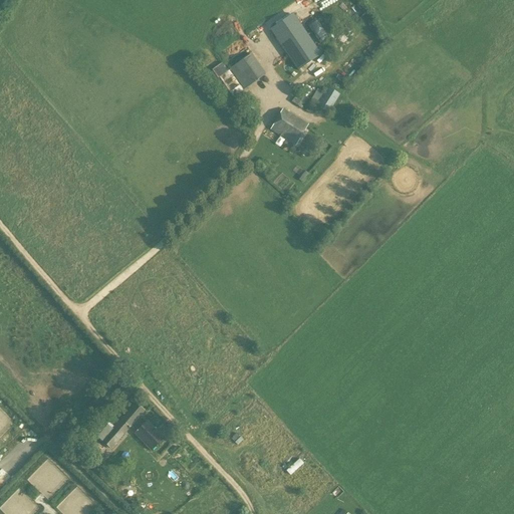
[(261,33),(289,72),(311,57),(283,17),(261,33)]
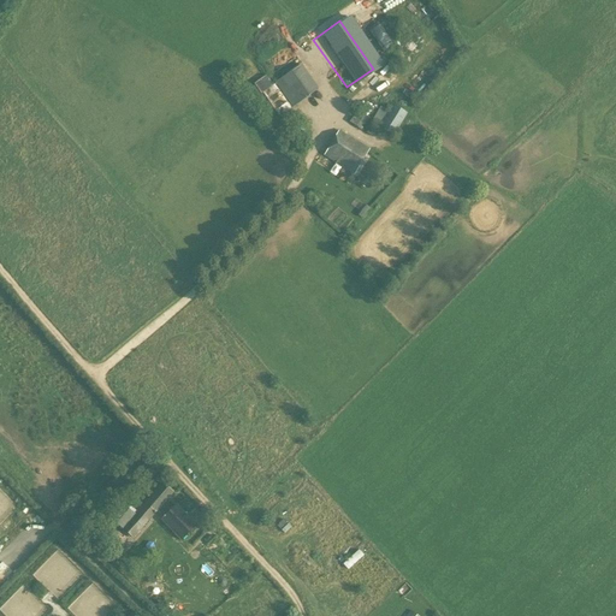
[(319,90),(301,65),(276,83),(291,108),(319,90)]
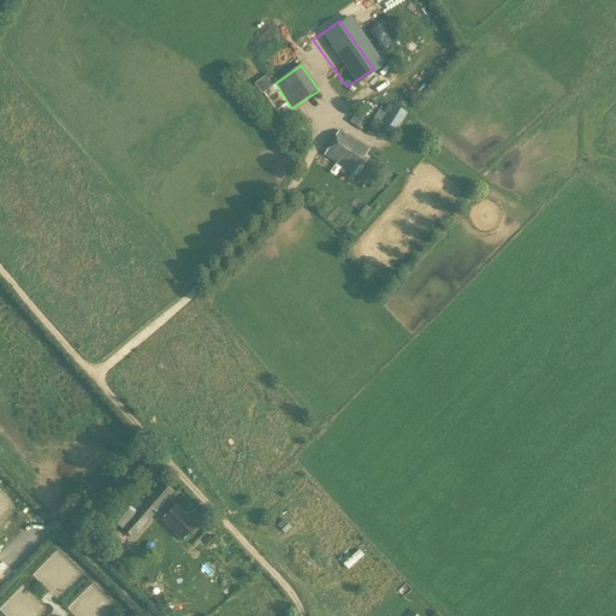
[(256,82),(264,92),(274,86),(267,75),(256,82)]
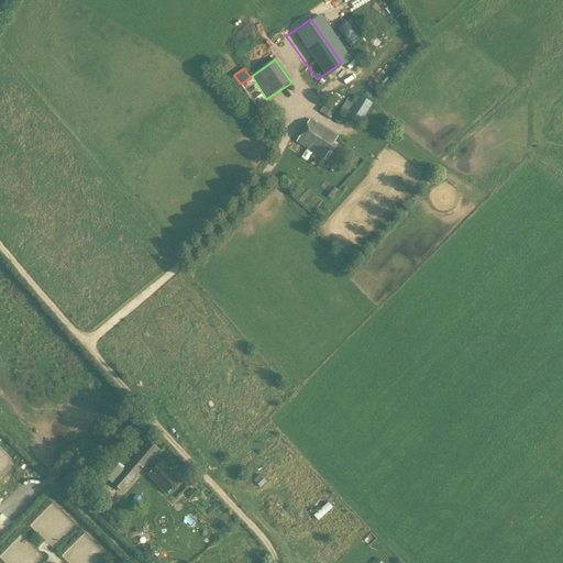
[(265,100),(251,78),(249,79),(240,85),(255,107),(265,100)]
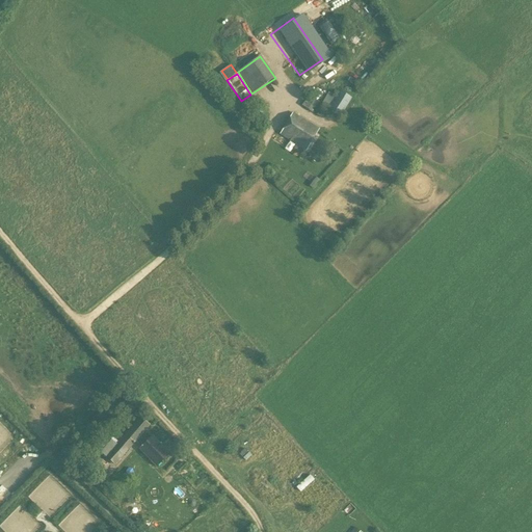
[(338,90),(326,110),(340,118),(351,98),(338,90)]
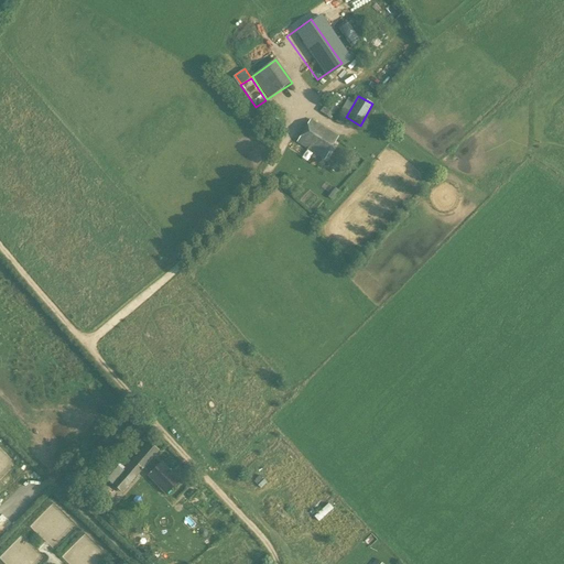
[(327,101),(320,112),(331,120),(338,108),(327,101)]
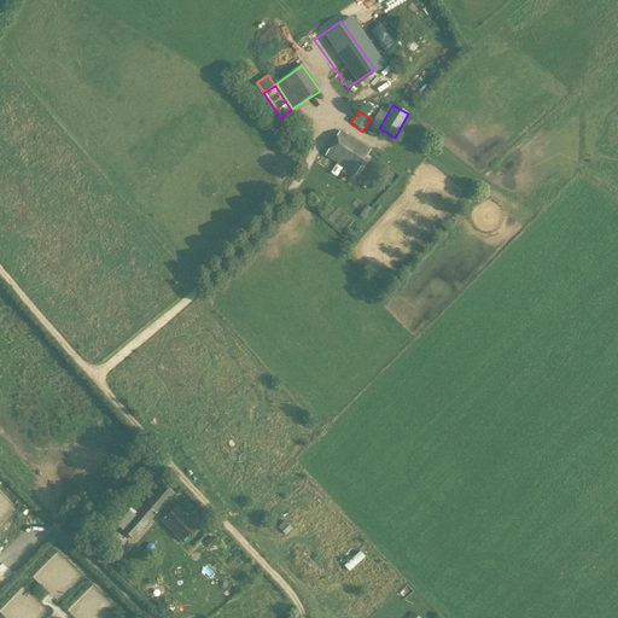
[(372,126),(367,134),(374,138),(379,129),(372,126)]
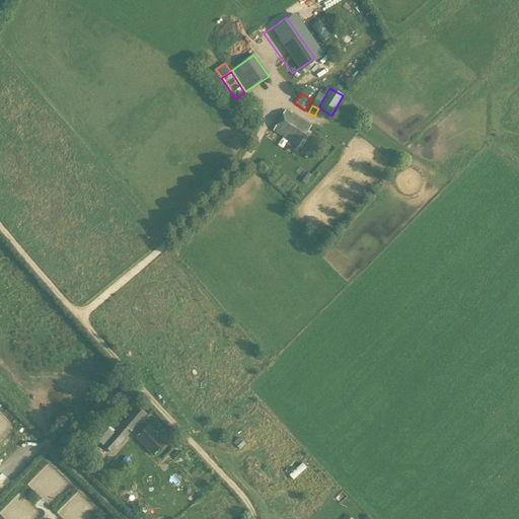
[(273,131),(298,147),(310,127),(286,110),(273,131)]
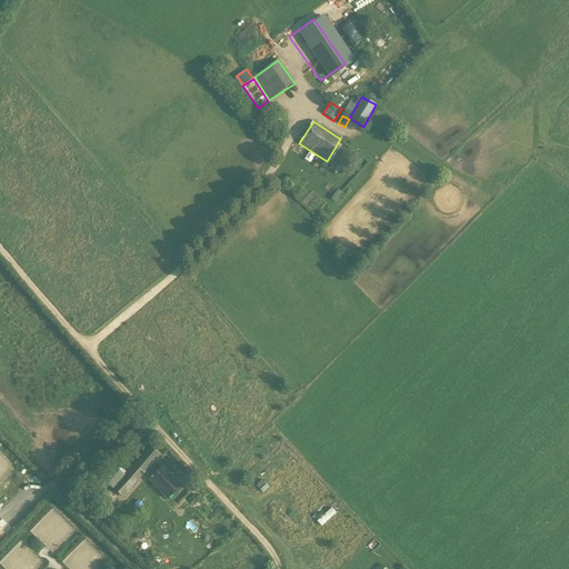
[(340,193),(337,191),(330,200),(333,202),(340,193)]
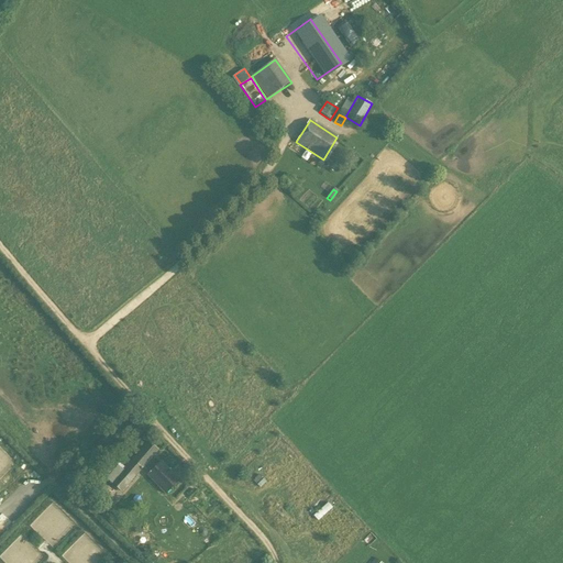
[(179,481),(162,461),(157,465),(151,460),(158,451),(147,441),(122,470),(118,465),(106,479),(122,493),(143,468),(148,473),(146,475),(165,494),(179,481)]
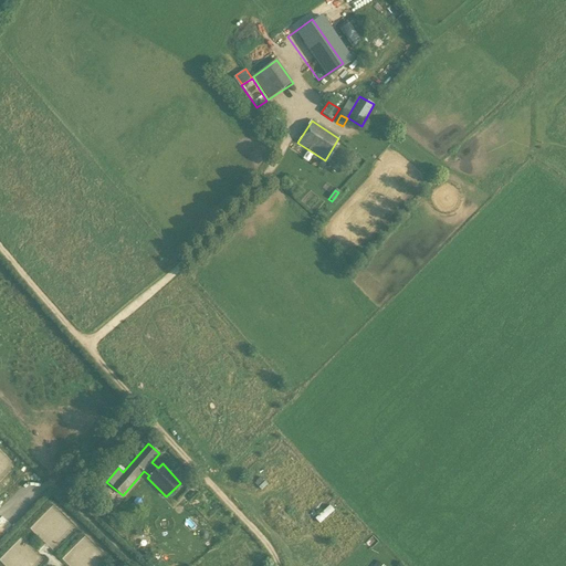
[(331,504),(316,517),(321,523),(335,510),(331,504)]
